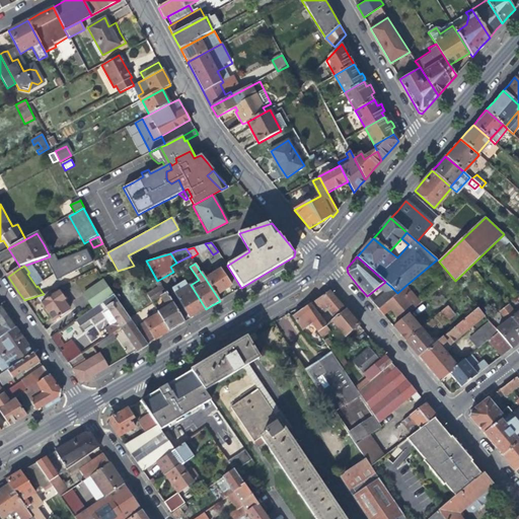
[(219,269),(205,278),(216,295),(223,290),(230,286),(219,269)]
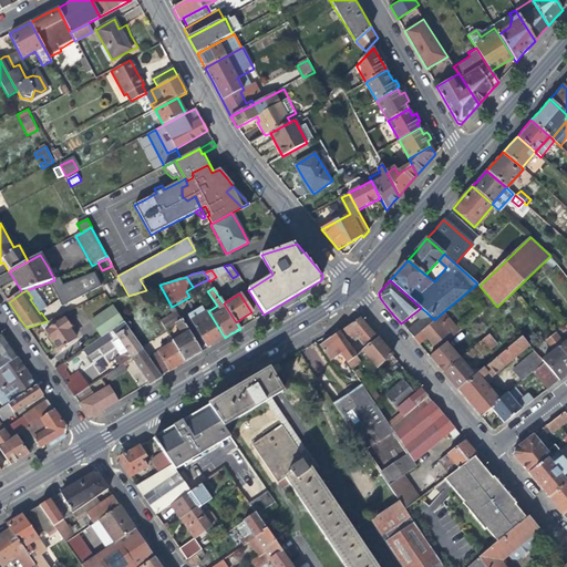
[(91,322),(101,337),(123,322),(113,307),(91,322)]
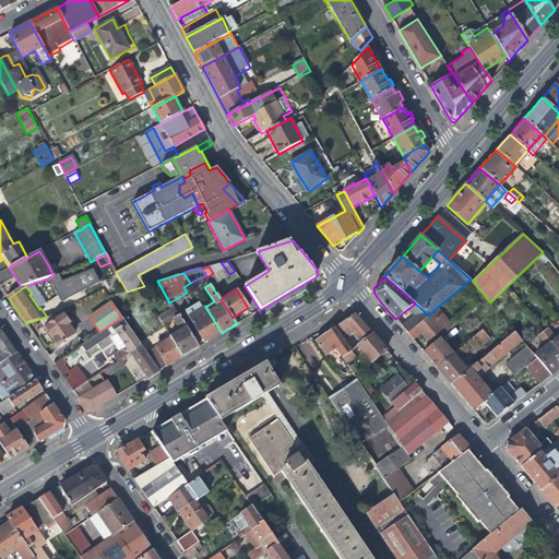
[(214,337),(222,333),(205,307),(204,306),(188,316),(203,344),(214,337)]
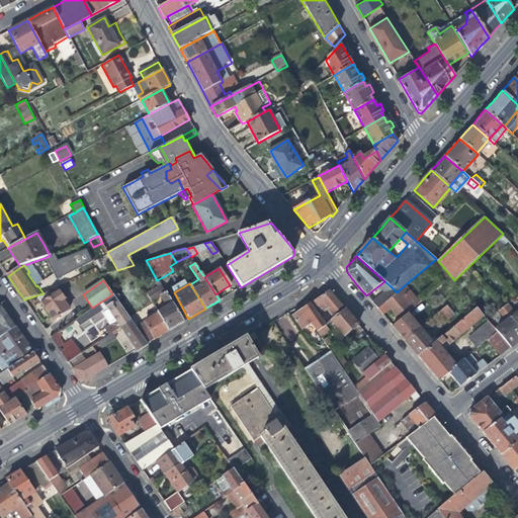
[(156,312),(157,314),(168,331),(175,326),(183,322),(165,290),(164,291),(160,284),(159,284),(154,287),(164,307),(156,312)]
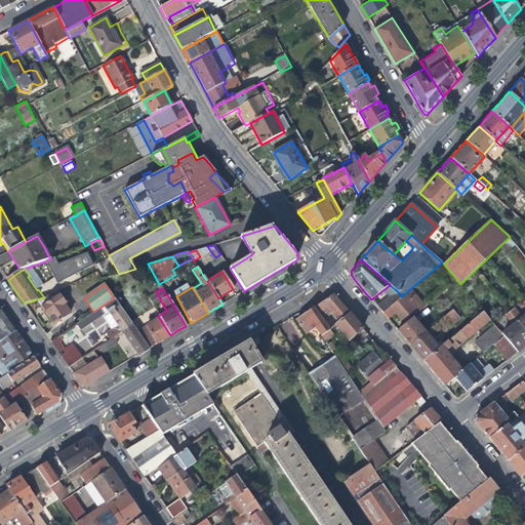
[(426,306),(411,288),(402,296),(382,313),(387,318),(395,312),(400,317),(403,321),(415,311),(417,313),(426,306)]
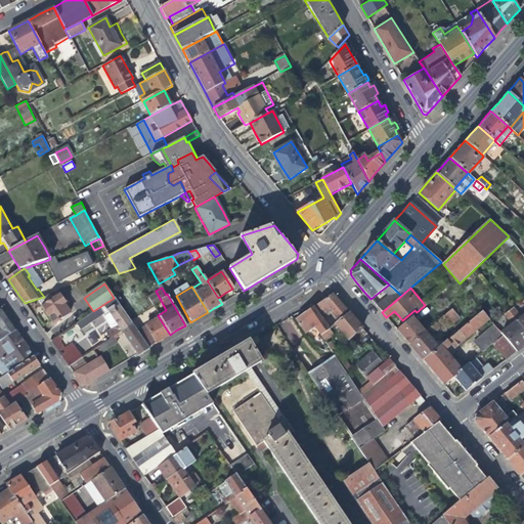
[(376,305),(382,312),(401,296),(394,289),(376,305)]
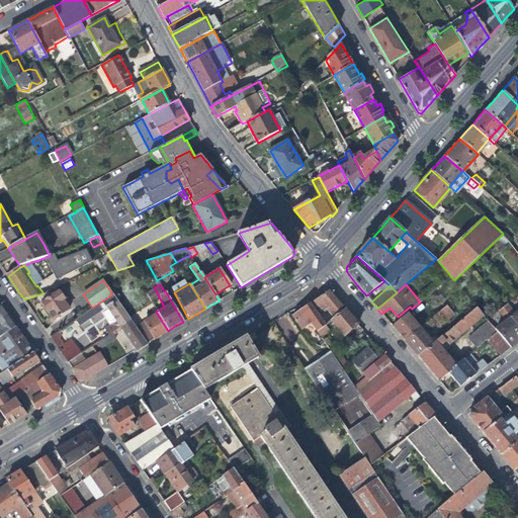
[(329,290),(310,304),(324,325),(330,320),(344,308),(337,299),(329,290)]
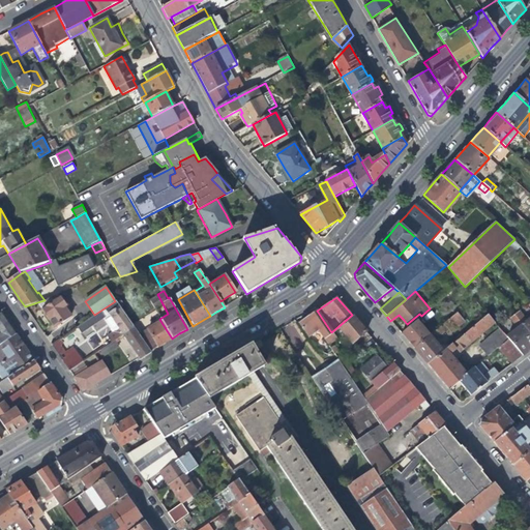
[(50,298),(45,300),(37,302),(48,319),(55,328),(70,317),(64,308),(66,307),(60,298),(53,303),(50,298)]
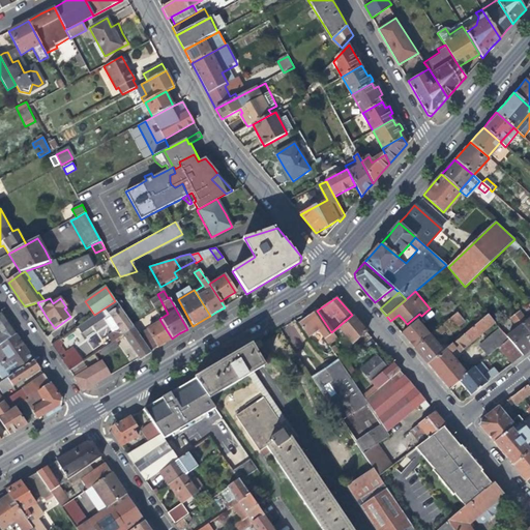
[(107,336),(111,342),(122,334),(133,327),(115,301),(94,315),(79,326),(83,331),(108,314),(114,322),(119,330),(115,332),(115,331),(107,336)]
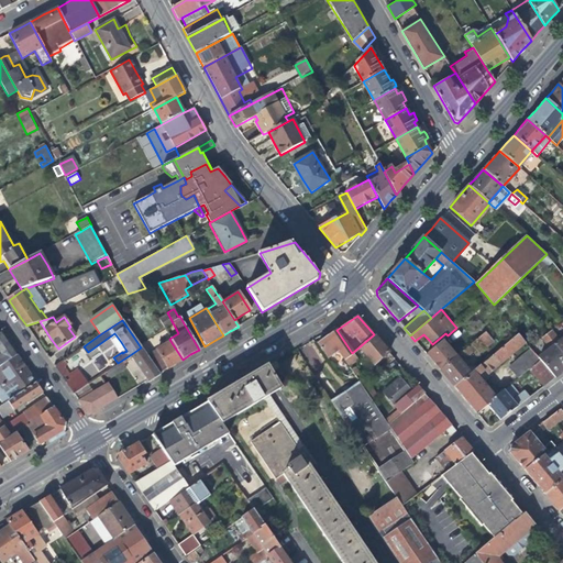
[(352,353),(337,330),(328,337),(318,343),(328,359),(338,352),(343,360),(351,354),(352,353)]
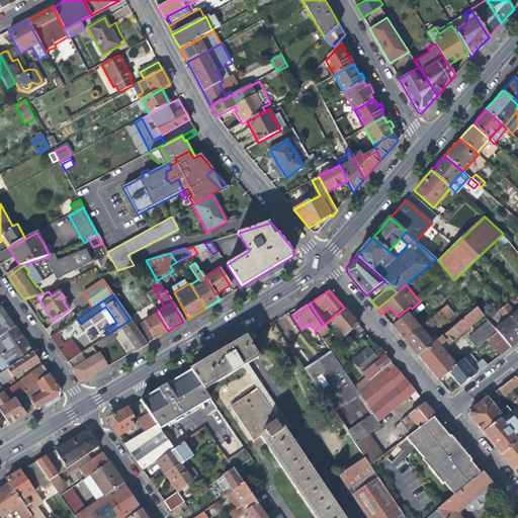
[(507,305),(502,309),(517,329),(517,311),(514,315),(507,305)]
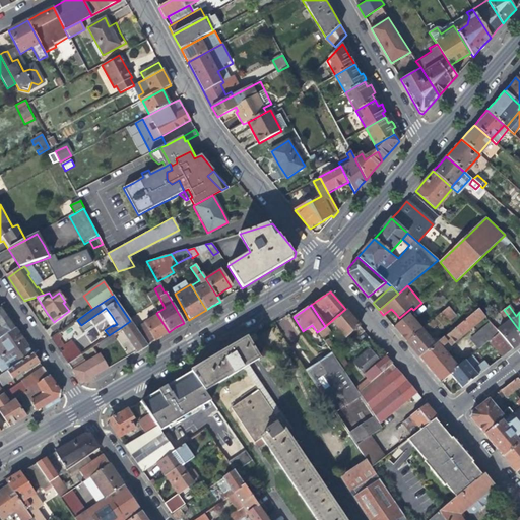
[(421,329),(406,342),(414,351),(419,358),(434,346),(429,339),(431,337),(429,334),(427,336),(425,334),(439,323),(442,327),(456,316),(449,307),(421,329)]
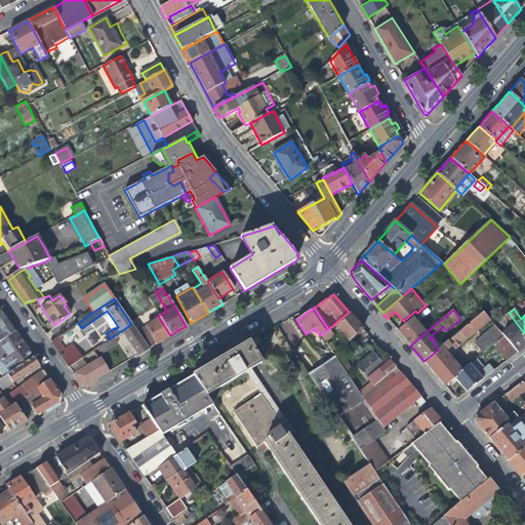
[(0,341),(15,332),(9,322),(1,311),(0,311),(0,330),(1,333),(0,333),(0,341)]
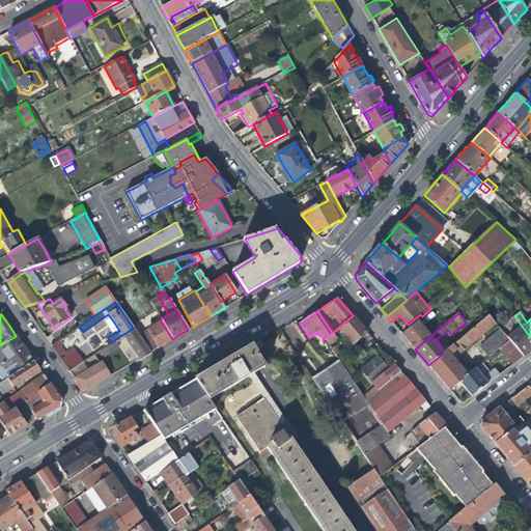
[(361,326),(353,315),(338,328),(352,343),(366,332),(361,326)]
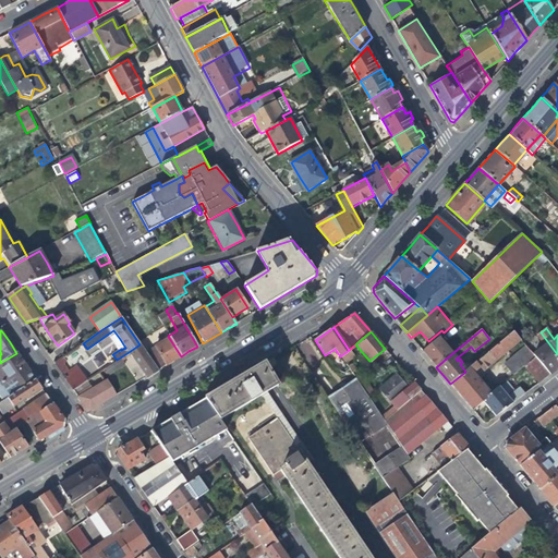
[(513,331),(471,366),(465,372),(450,384),(460,396),(472,409),(482,401),(490,393),(473,373),(480,367),(482,371),(520,340),(513,331)]
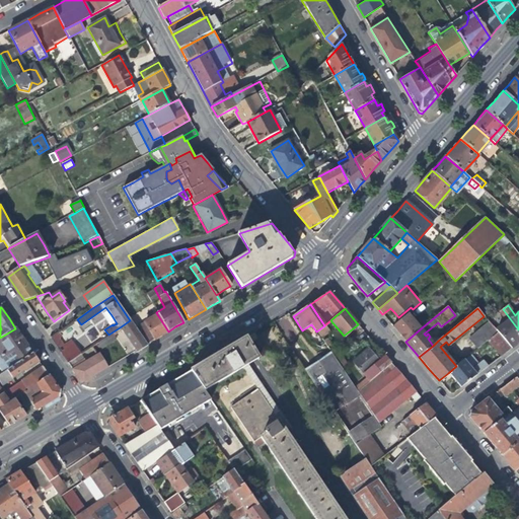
[(506,321),(495,330),(497,332),(510,349),(517,343),(518,342),(518,329),(503,309),(499,312),(506,321)]
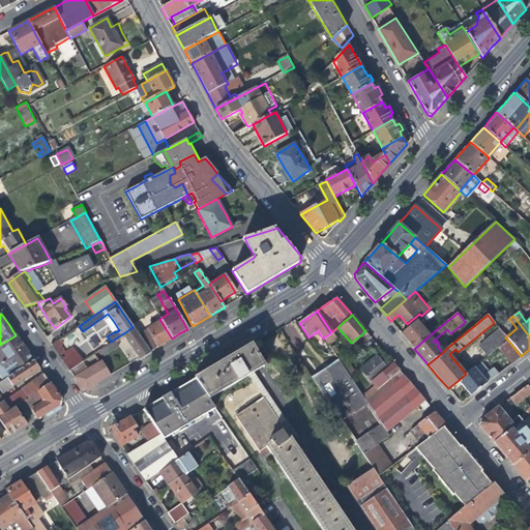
[(416,320),(401,332),(407,340),(414,349),(430,335),(416,320)]
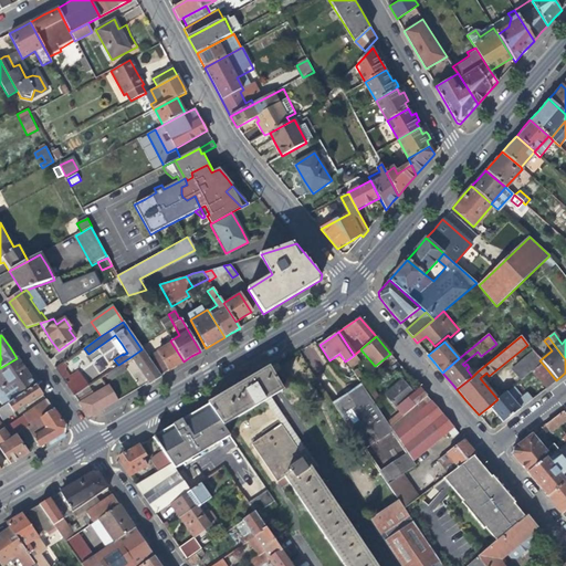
[(171,343),(147,357),(160,375),(173,368),(184,362),(171,343)]
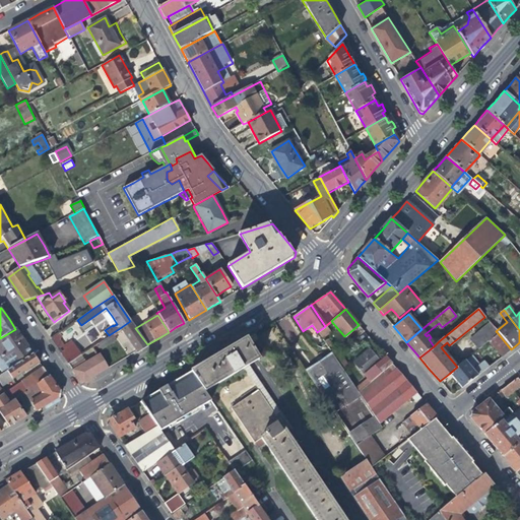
[(120,328),(123,332),(131,343),(136,351),(137,352),(147,345),(147,344),(135,328),(130,321),(120,328)]
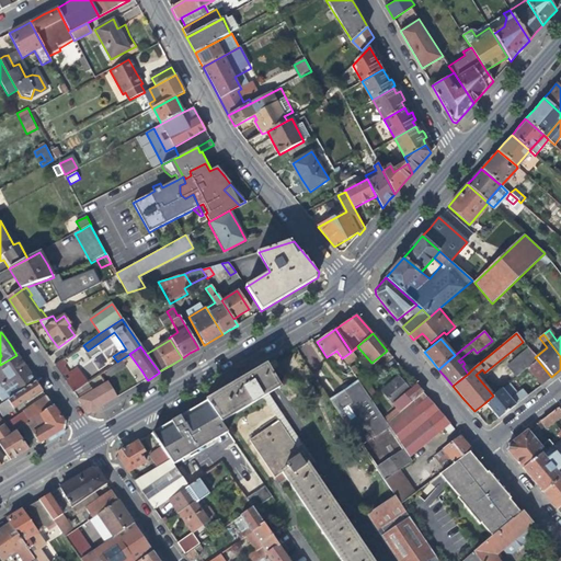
[(515,377),(527,367),(537,359),(535,357),(527,347),(518,355),(517,355),(505,365),(515,377)]
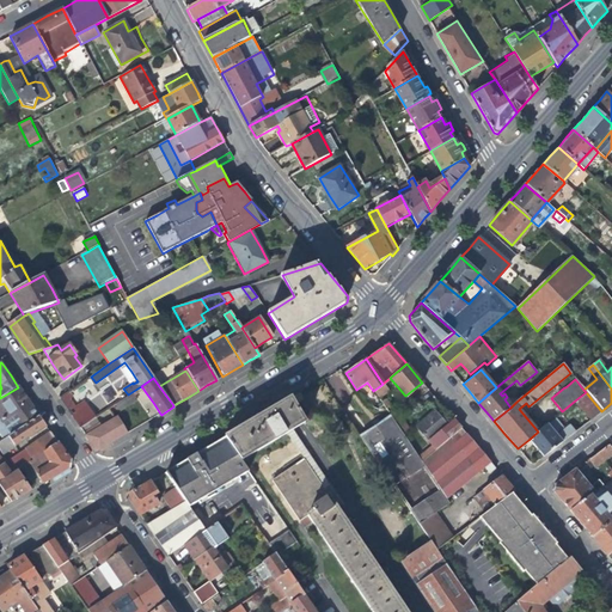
[(386,391),(381,385),(373,391),(378,398),(386,391)]
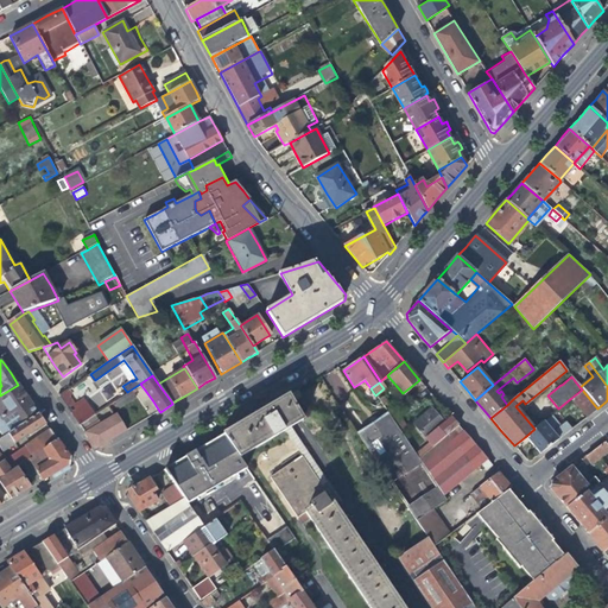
[(134,396),(144,388),(140,384),(127,392),(113,401),(118,409),(134,397),(134,396)]
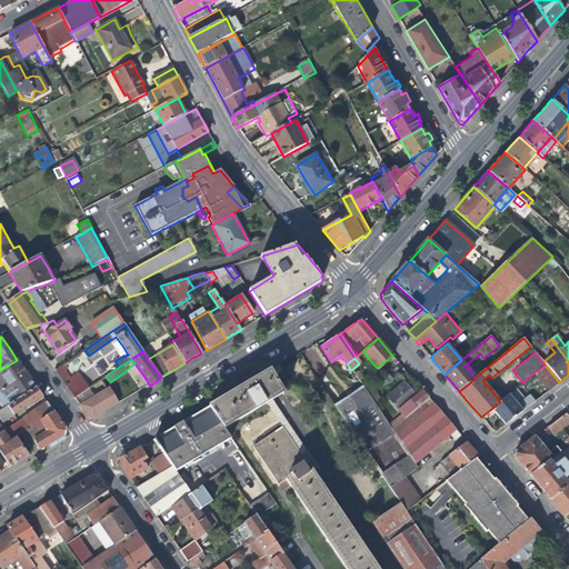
[(0,370),(0,409),(1,411),(36,387),(27,375),(17,360),(0,370)]
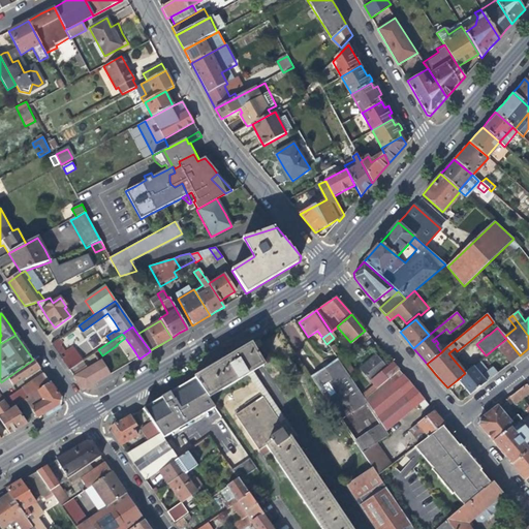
[(510,363),(520,355),(506,339),(497,346),(510,363)]
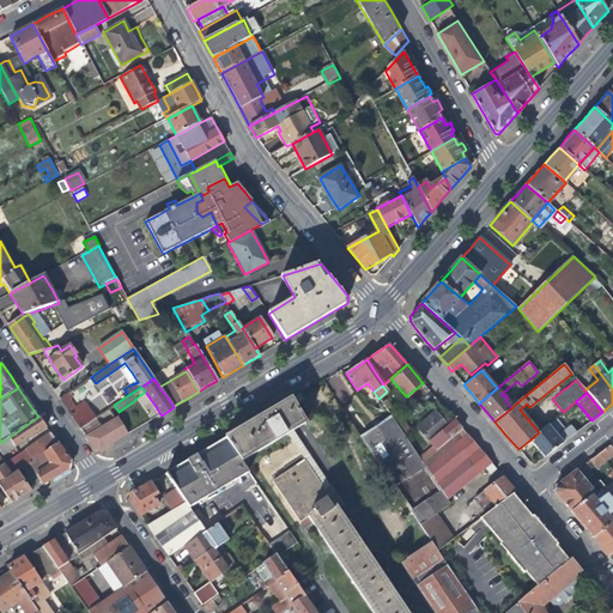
[(67,394),(59,399),(70,413),(74,410),(70,402),(72,400),(67,394)]
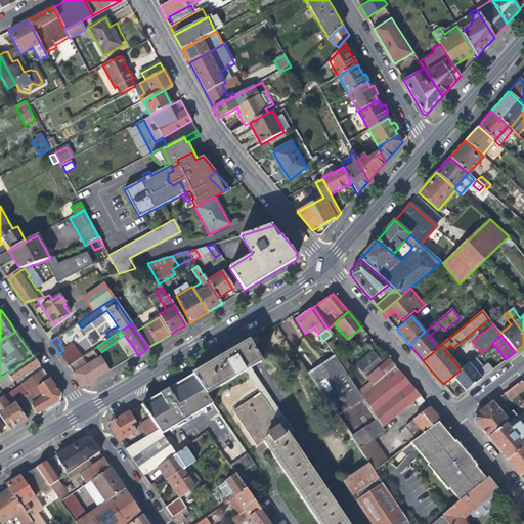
[(439,341),(434,340),(432,342),(437,349),(442,344),(439,341)]
